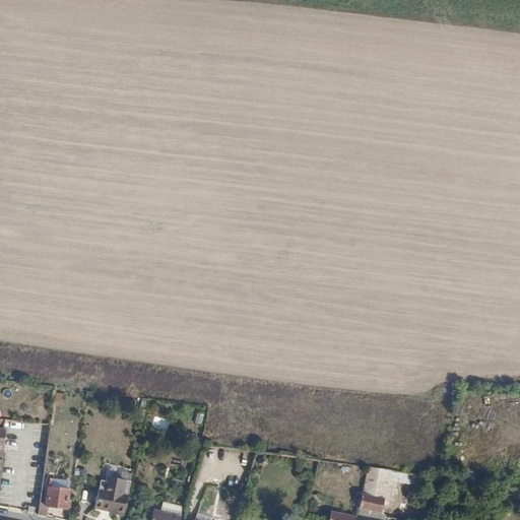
[(407,473),(367,467),(362,486),(384,493),(382,501),(391,503),(396,481),(405,483),(407,473)]
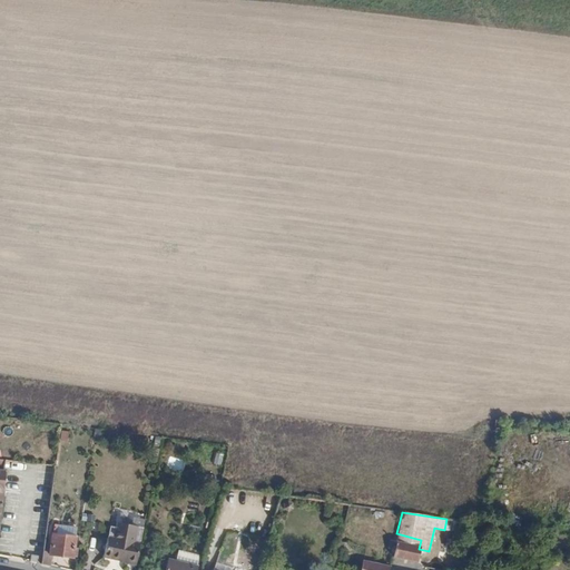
[(457,520),(446,519),(444,530),(453,531),(457,520)]
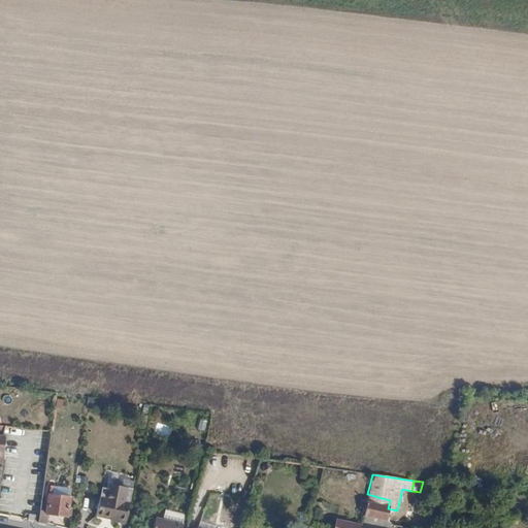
[(69,514),(70,507),(68,507),(67,506),(69,496),(47,493),(44,513),(38,512),(37,521),(46,523),(48,514),(66,516),(66,514),(69,514)]
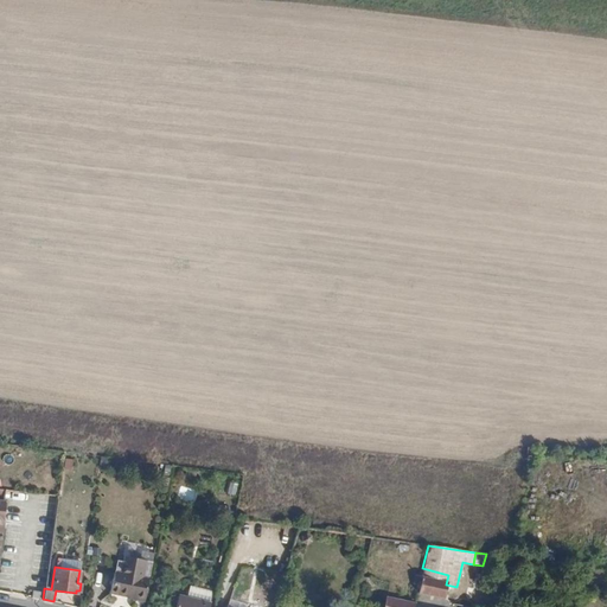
[(448,575),(422,568),(420,575),(413,574),(411,581),(411,583),(414,585),(417,585),(416,592),(416,593),(442,598),(446,585),(448,575)]
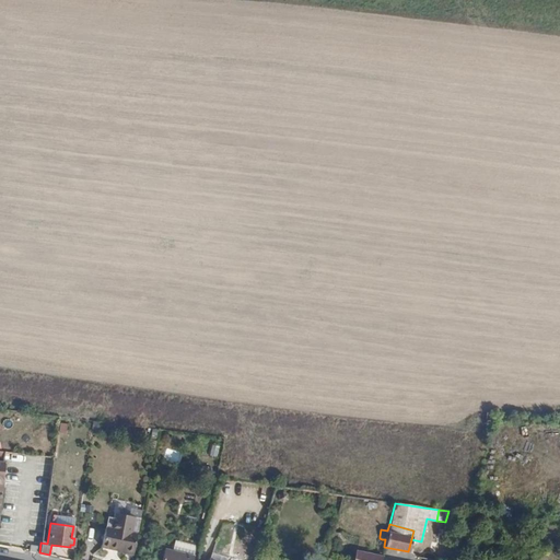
[(117,552),(129,556),(135,533),(100,526),(95,546),(117,550),(117,552)]
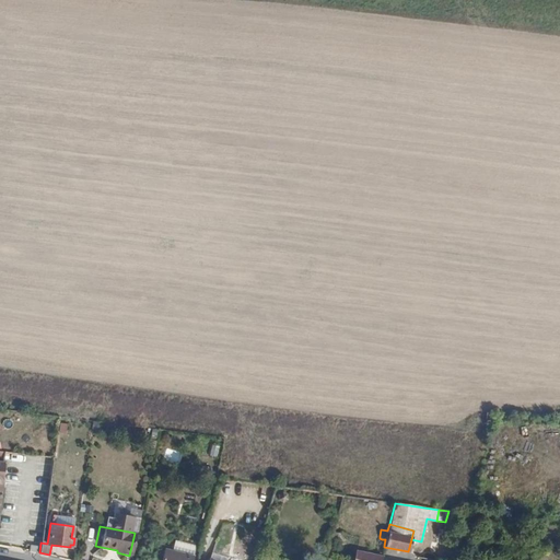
[(161,559),(191,559),(193,555),(165,547),(161,559)]
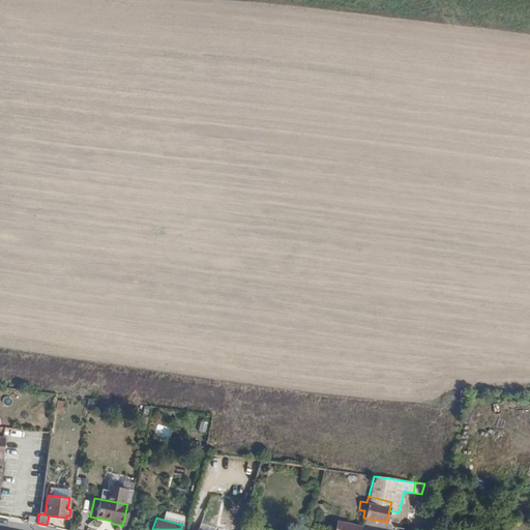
[(336,520),(333,529),(360,529),(361,526),(336,520)]
